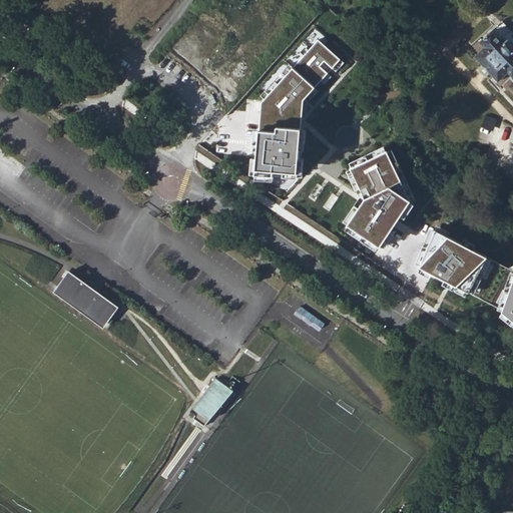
[(483,47),(474,57),(499,83),(508,73),(512,78),(512,80),(512,81),(512,45),(507,39),(502,42),(491,31),(479,42),(483,47)]
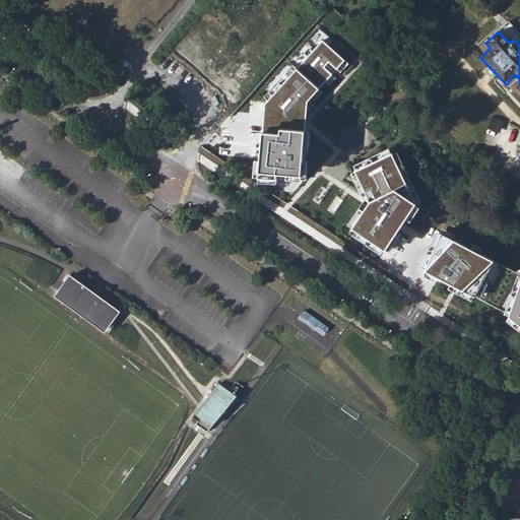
[(263,126),(259,183),(304,186),(310,127),(312,112),(352,64),(323,42),(265,104),(263,126)]
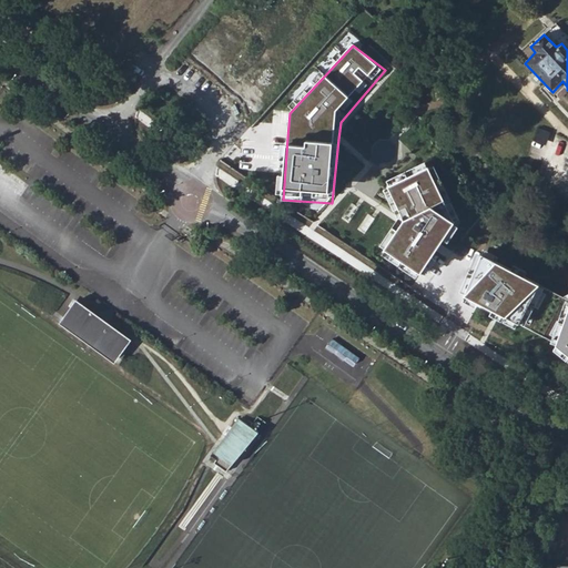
[(243,85),(260,101),(284,78),(267,61),(243,85)]
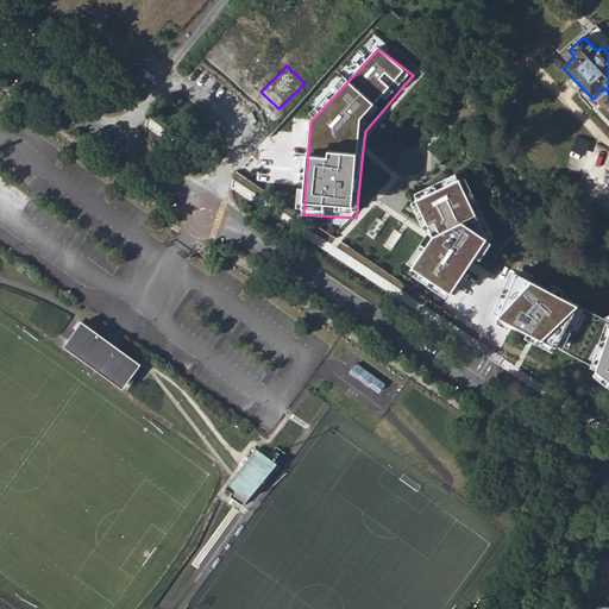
[(250,89),(240,101),(257,117),(268,105),(250,89)]
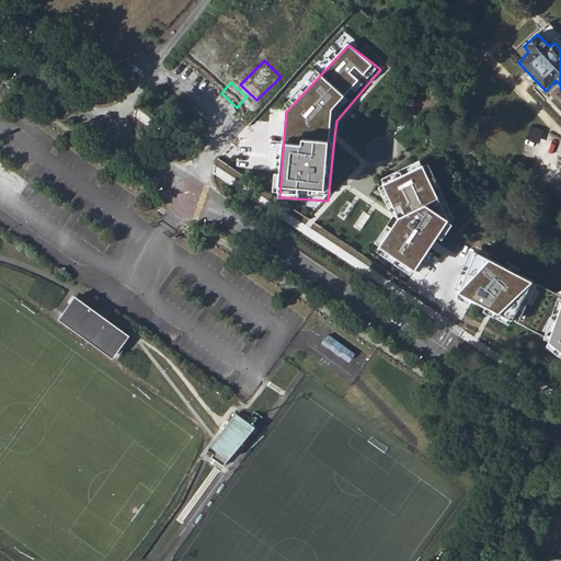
[(370,248),(434,279),(451,247),(439,239),(454,220),(424,161),(387,179),(389,185),(381,189),(396,218),(370,248)]
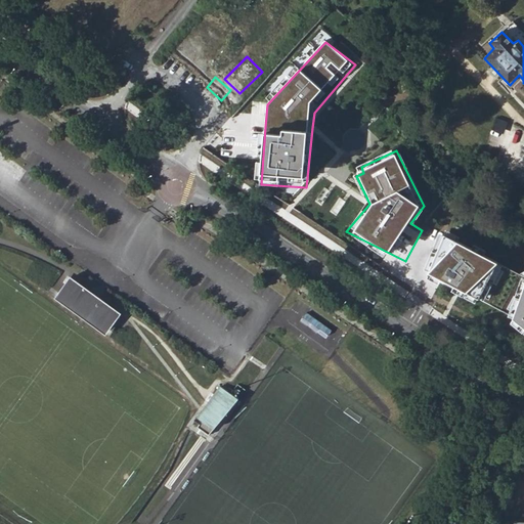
[(445,237),(428,273),(511,316),(510,321),(523,332),(523,271),(521,273),(445,237)]
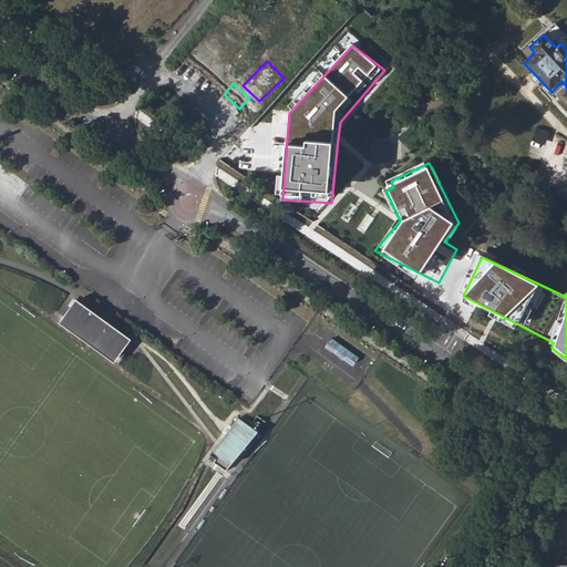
[(129,343),(74,301),(58,321),(114,362),(129,343)]
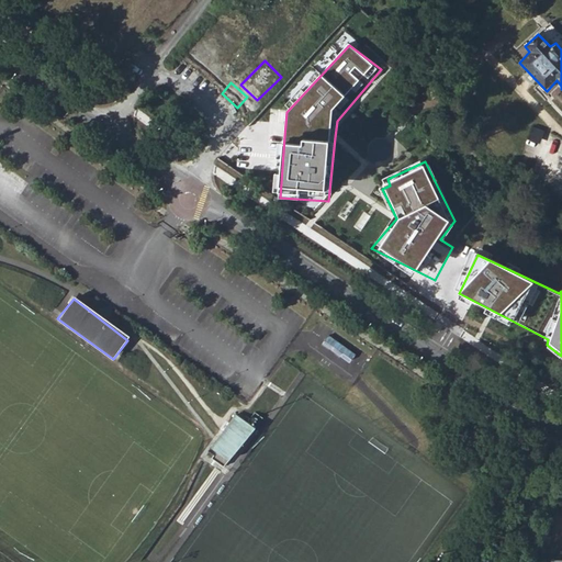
[(254,425),(236,413),(212,448),(216,452),(212,458),(224,467),(254,425)]
